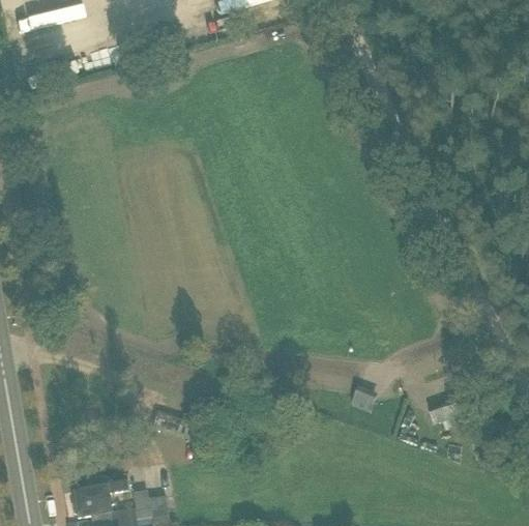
[(353,402),(371,410),(378,396),(360,387),(353,402)]
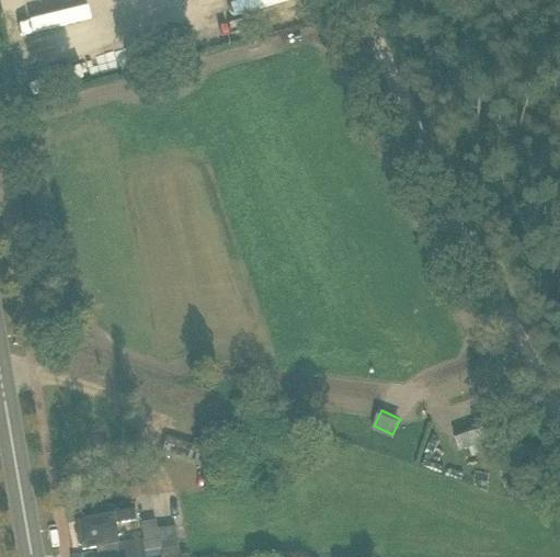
[(516,445),(510,429),(504,415),(456,432),(461,447),(472,443),(492,435),(499,452),(516,445)]
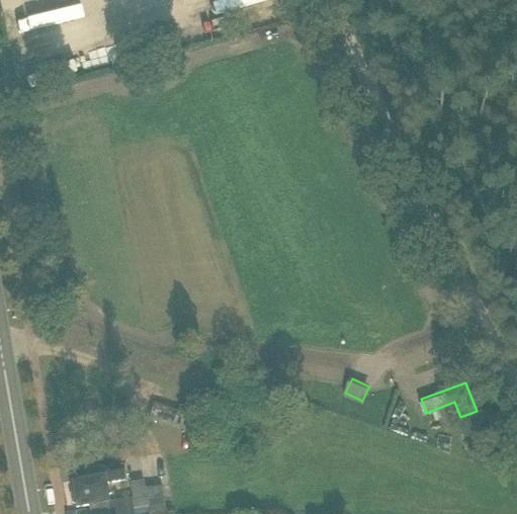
[(202,415),(155,400),(150,416),(197,431),(202,415)]
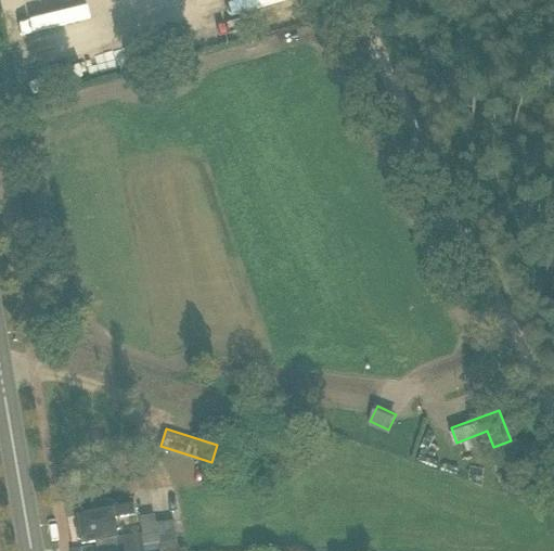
[(114,515),(134,512),(132,496),(93,503),(94,509),(75,513),(76,514),(79,514),(80,522),(77,523),(77,524),(79,524),(82,541),(95,539),(98,550),(178,550),(174,519),(155,521),(154,513),(140,515),(142,533),(117,536),(114,515)]
